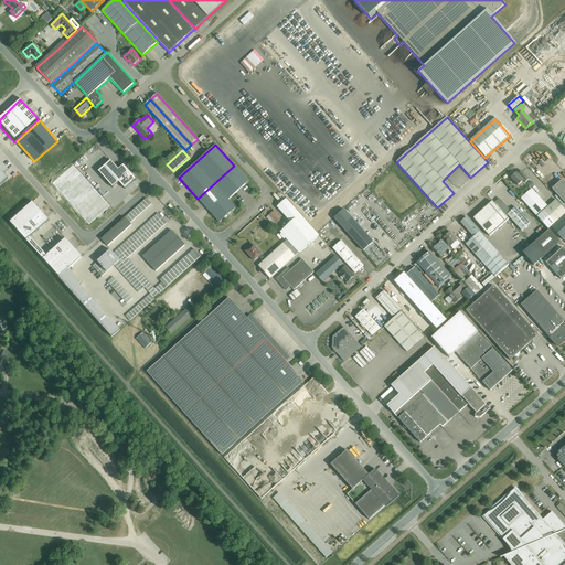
[(110,160),(98,171),(113,188),(119,182),(125,190),(136,180),(124,166),(118,169),(110,160)]
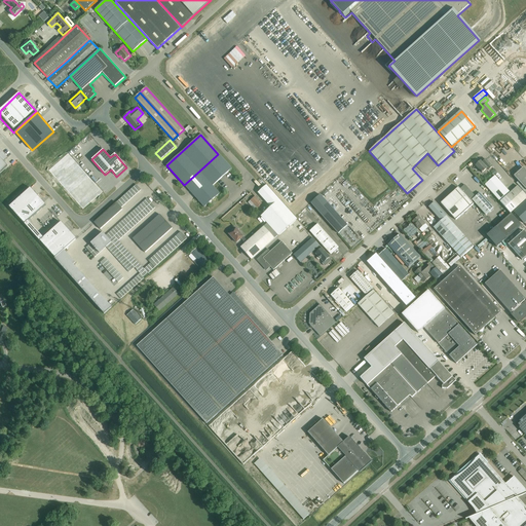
[(68,154),(49,174),(67,191),(85,173),(68,154)]
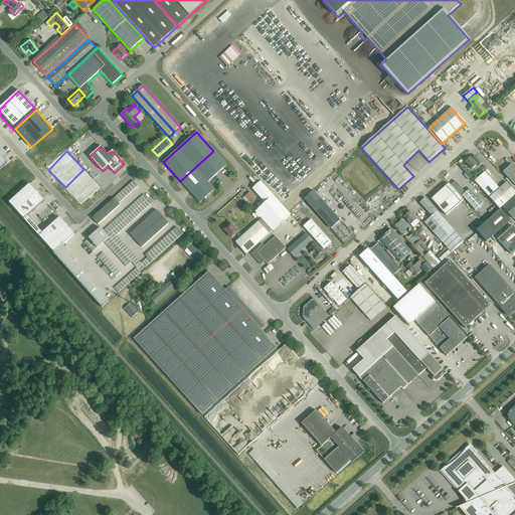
[(213,151),(180,181),(200,203),(215,190),(208,182),(227,165),(213,151)]
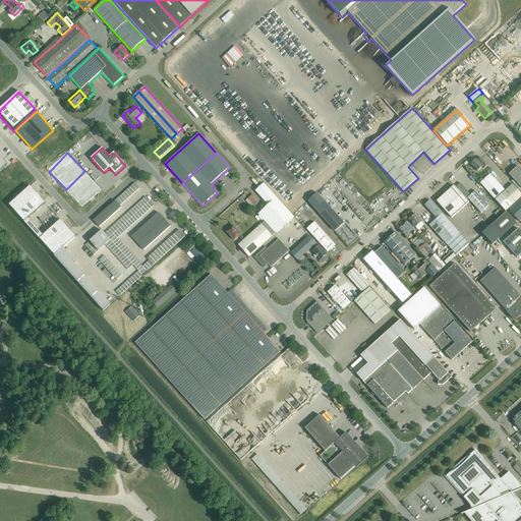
[(481,158),(477,161),(476,160),(470,165),(477,172),(482,167),(483,169),(487,166),(481,158)]
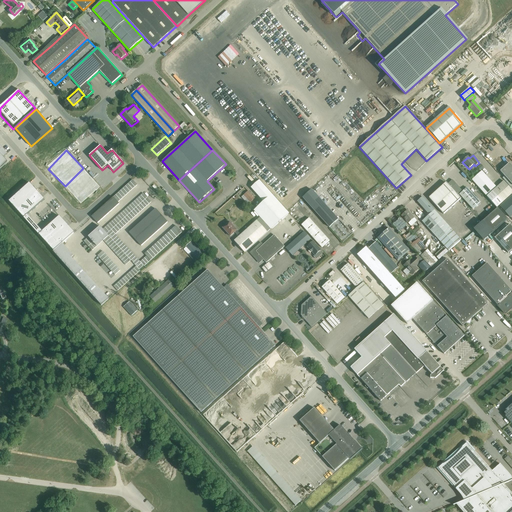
[(511,184),(511,166),(509,163),(500,171),(511,184)]
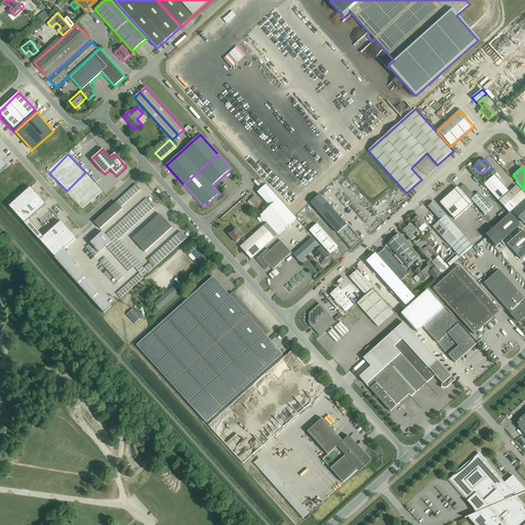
[(86,173),(68,192),(84,208),(103,191),(86,173)]
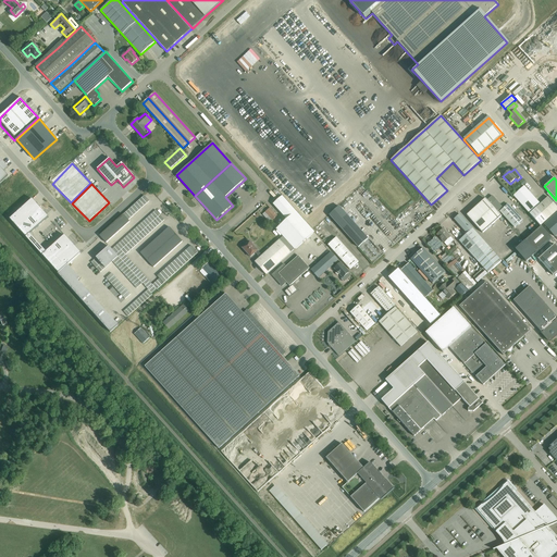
[(524,186),(512,196),(529,213),(540,203),(524,186)]
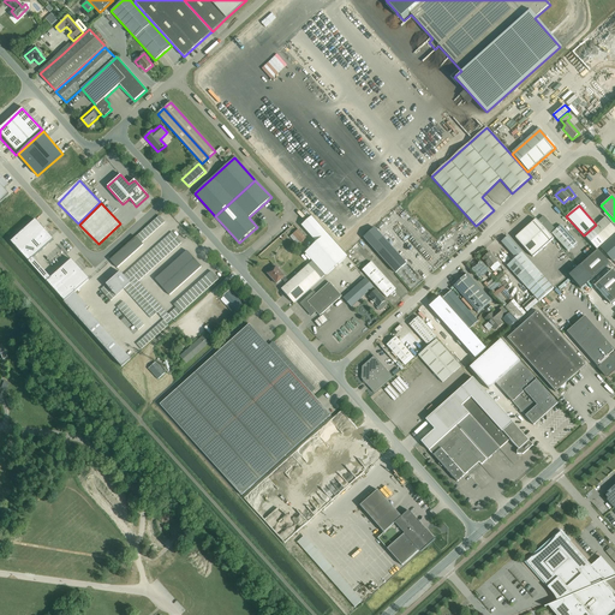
[(311,216),(311,218),(302,226),(317,243),(305,254),(312,262),(326,275),(326,276),(347,257),(311,216)]
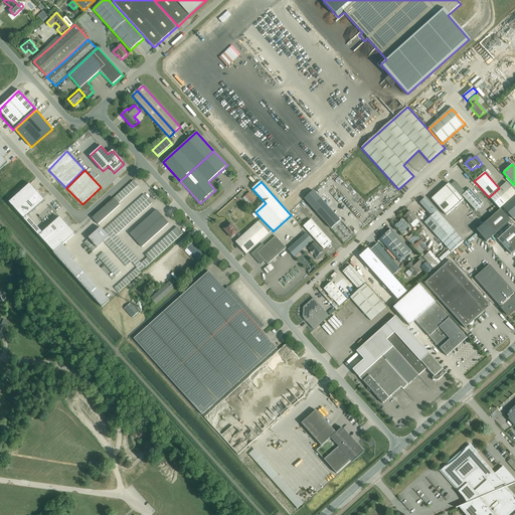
[(456,181),(451,185),(455,189),(462,197),(463,196),(476,210),(484,204),(470,189),(466,192),(459,185),(456,181)]
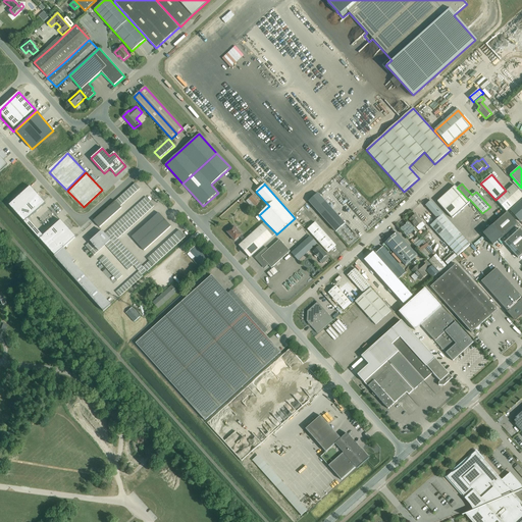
[(521,198),(521,194),(514,185),(497,201),(507,212),(521,198)]
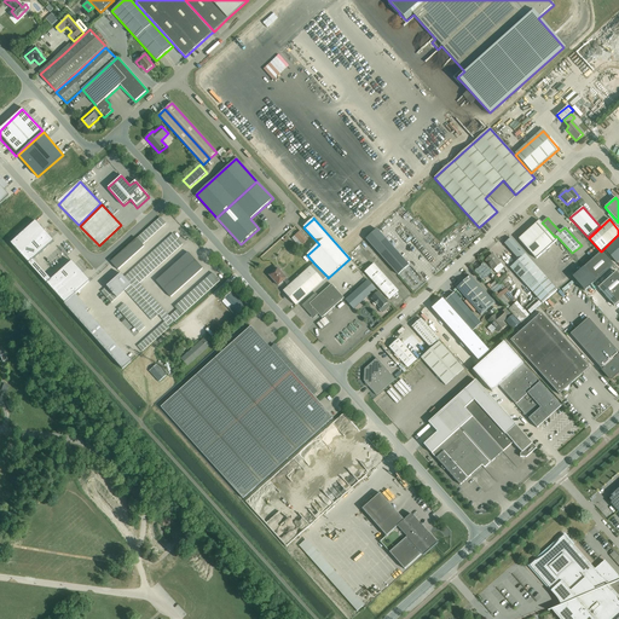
[(35,221),(11,244),(65,305),(75,295),(90,282),(73,262),(51,282),(33,261),(53,242),(35,221)]
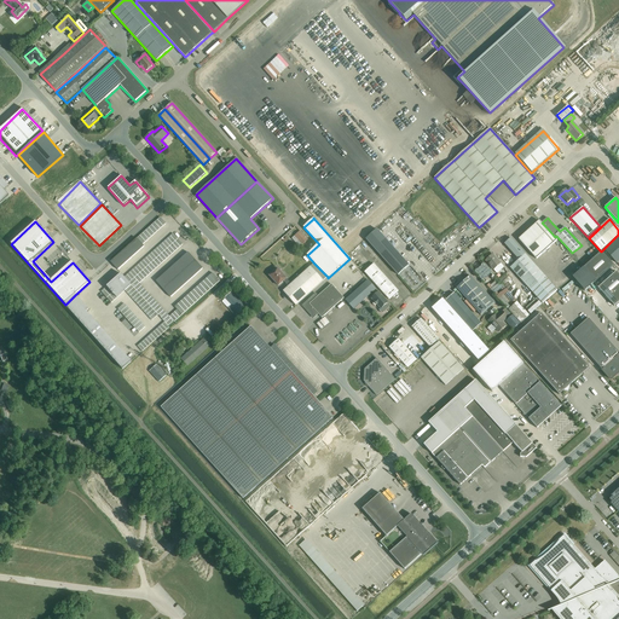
[(541,221),(519,239),(537,259),(557,241),(541,221)]
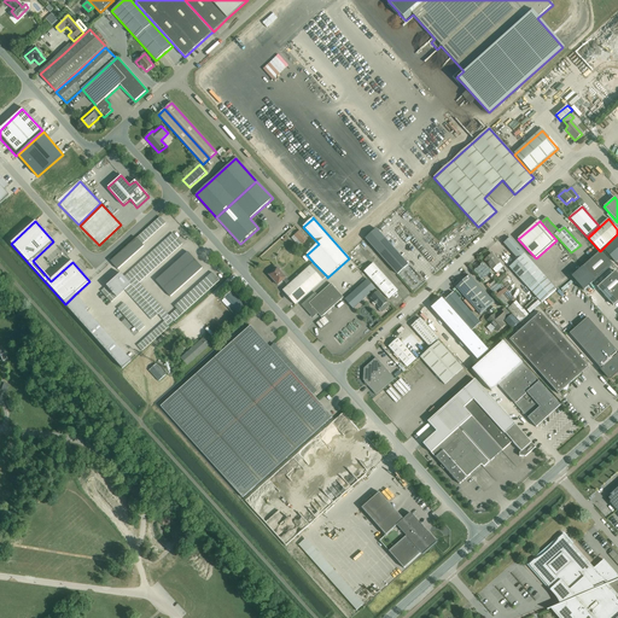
[(366,239),(373,248),(397,275),(408,266),(377,229),(366,239)]
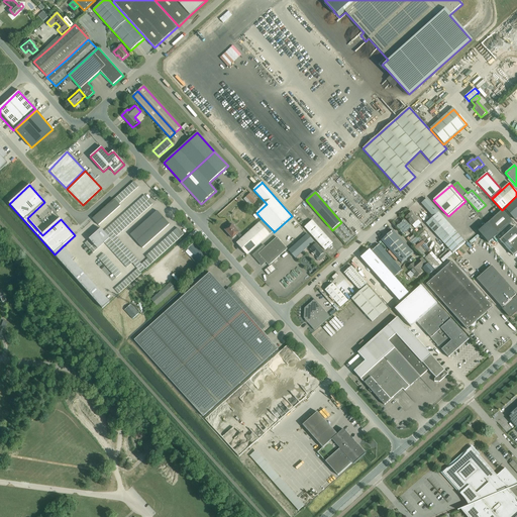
[(250,194),(246,197),(252,205),(257,201),(250,194)]
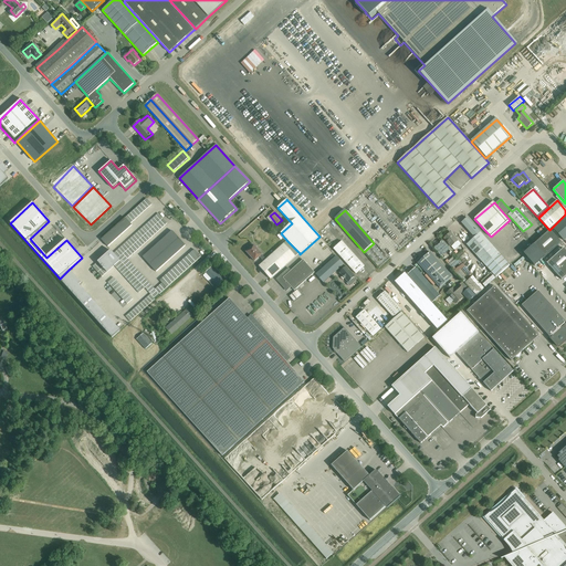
[(565,216),(553,229),(564,241),(565,239),(565,216)]
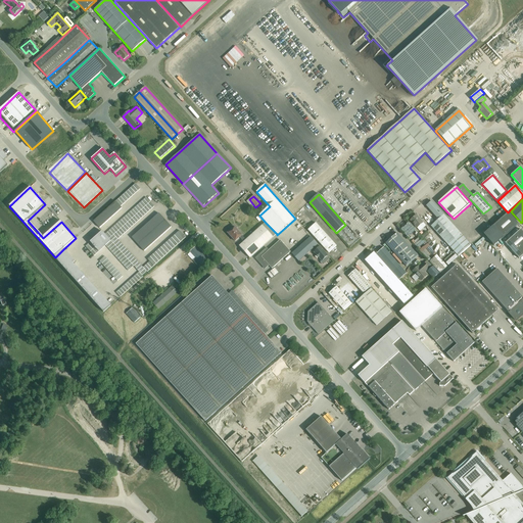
[(115,201),(112,204),(119,211),(122,208),(121,206),(115,201)]
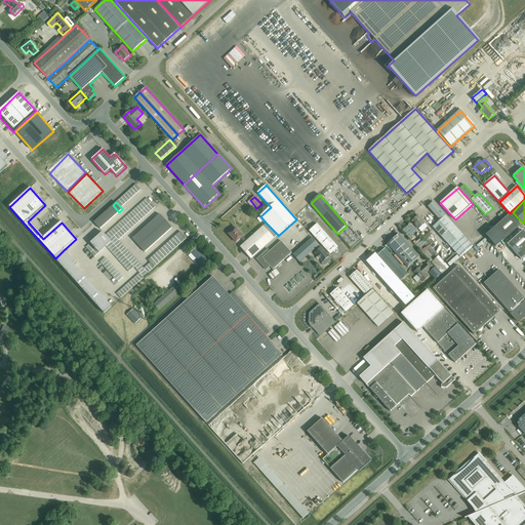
[(433,202),(428,206),(440,220),(433,228),(450,247),(460,257),(473,246),(462,236),(445,216),(433,202)]
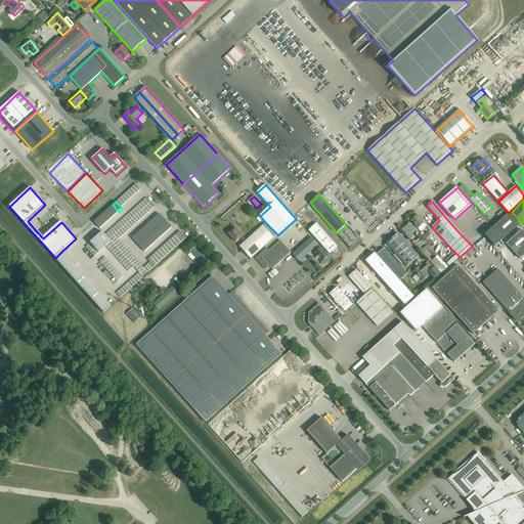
[(113,205),(110,208),(116,214),(119,212),(113,205)]
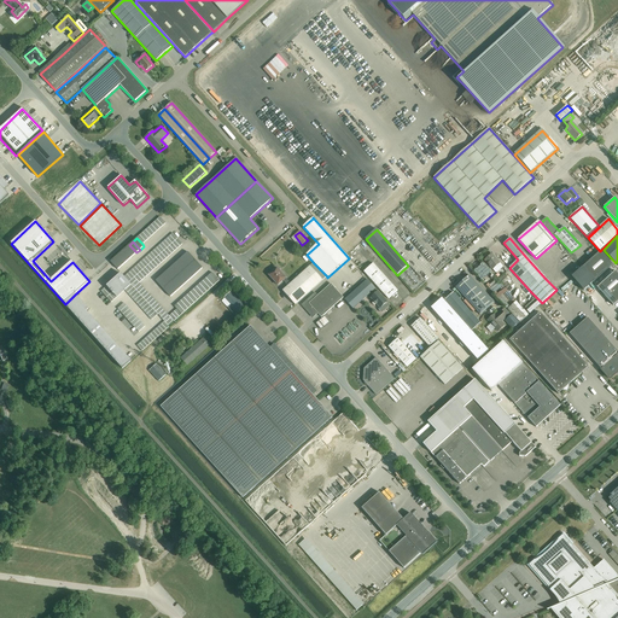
[(129,245),(126,249),(133,256),(136,252),(129,245)]
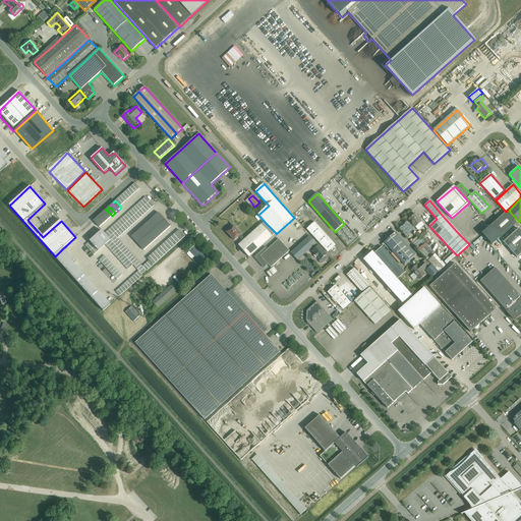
[(106,210),(103,212),(109,219),(112,216),(106,210)]
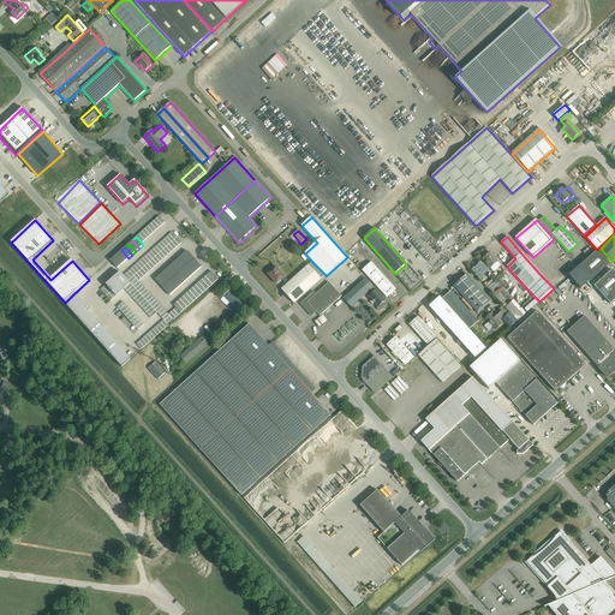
[(121,250),(118,254),(125,262),(129,258),(121,250)]
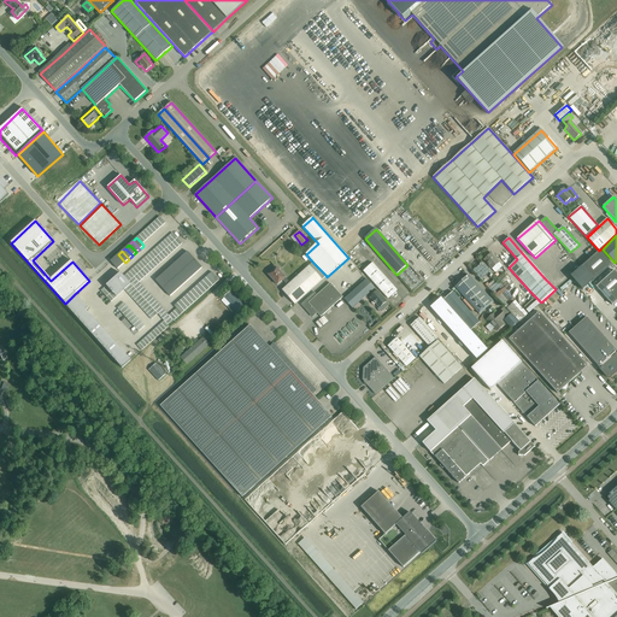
[(599,251),(581,268),(593,281),(612,264),(599,251)]
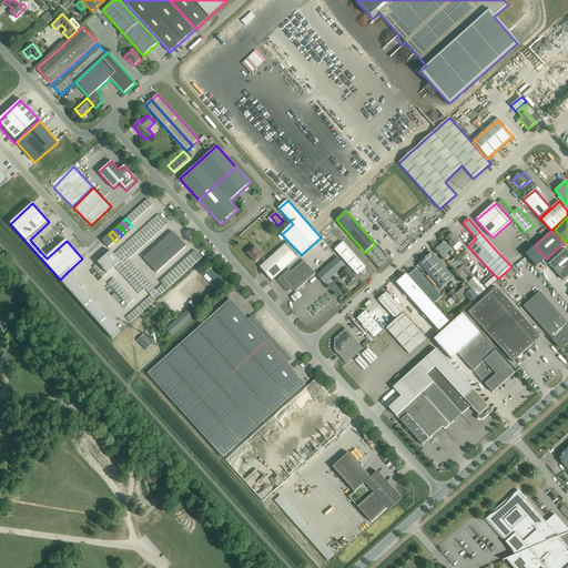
[(173,232),(170,234),(176,242),(180,240),(173,232)]
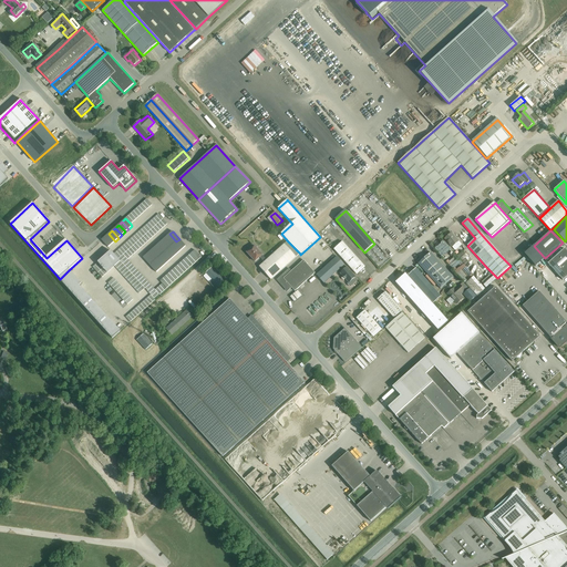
[(105,237),(104,237),(111,245),(115,241),(109,234),(105,237)]
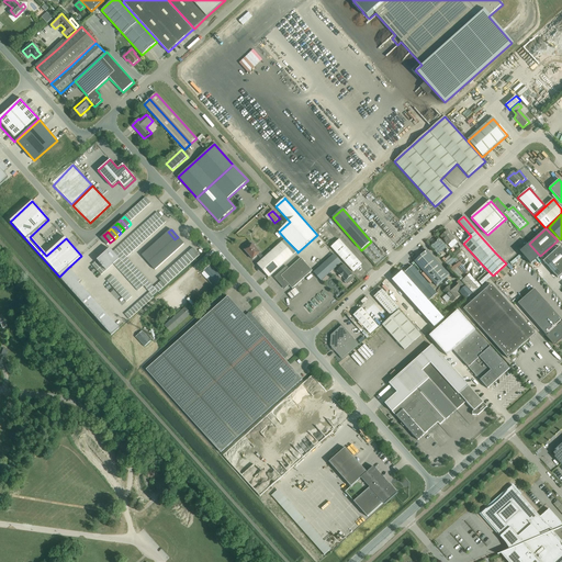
[(168,232),(165,235),(171,242),(175,239),(168,232)]
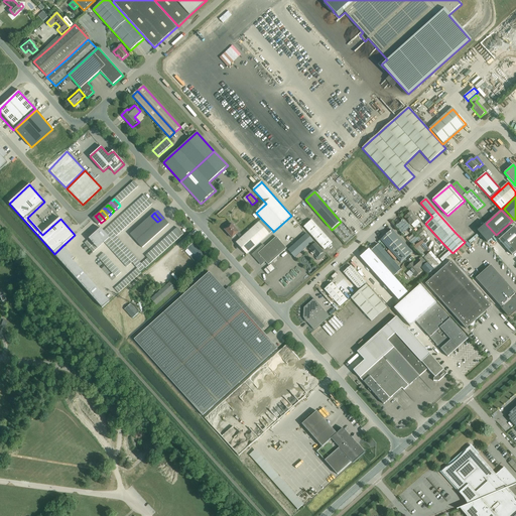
[(411,213),(405,218),(411,225),(417,220),(411,213)]
